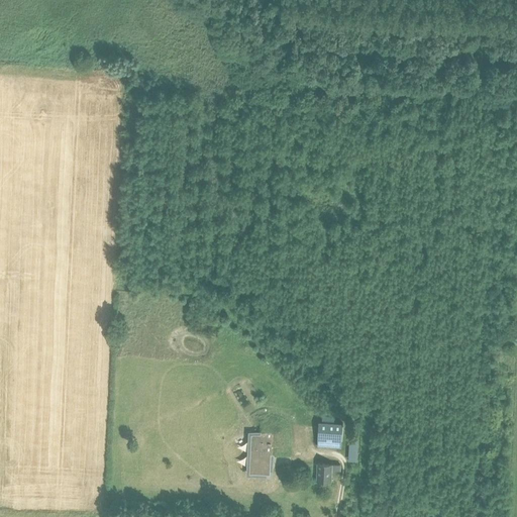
[(317,446),(341,447),(342,423),(319,422),(317,446)]
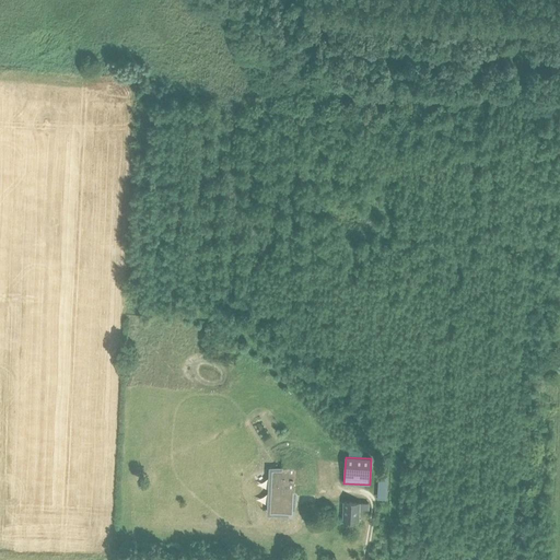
[(378,498),(387,499),(389,467),(381,467),(378,498)]
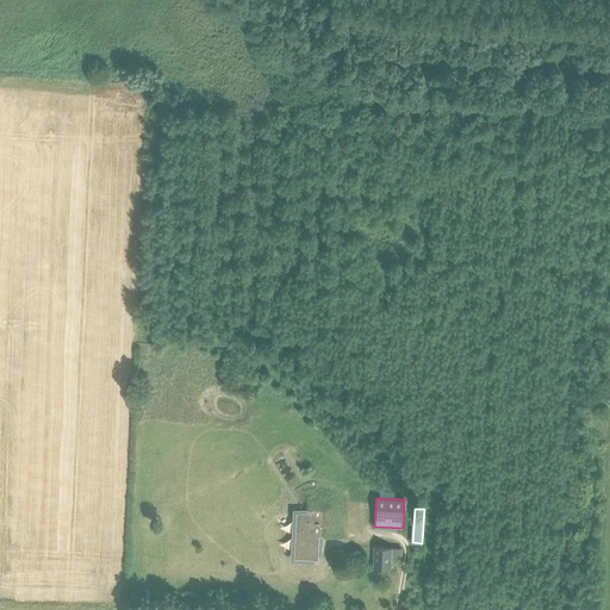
[(318,537),(323,537),(324,512),(306,511),(306,515),(302,515),(300,542),(296,542),(296,559),(318,560),(318,537)]
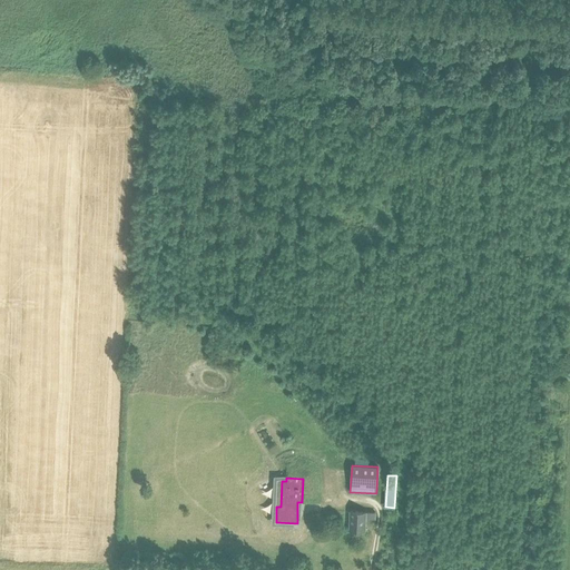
[(267,498),(276,497),(274,487),(266,487),(267,498)]
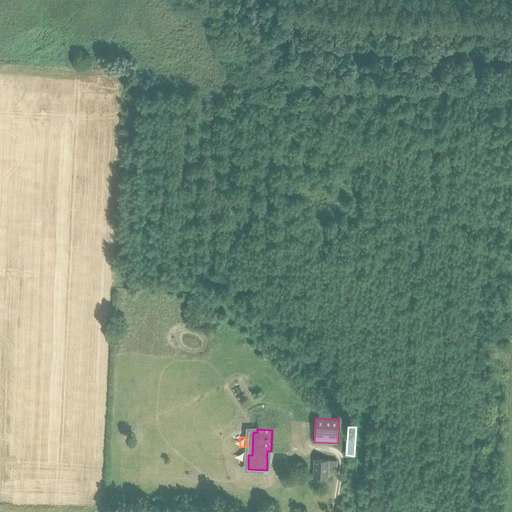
[(314,476),(328,476),(329,466),(337,466),(337,460),(315,459),(314,476)]
